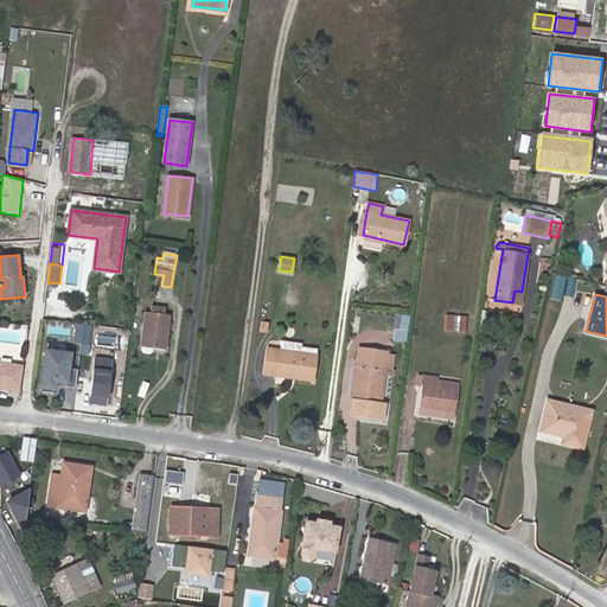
[(152,313),(146,313),(142,346),(141,352),(144,356),(149,356),(153,353),(154,347),(165,350),(170,315),(164,314),(165,308),(153,306),(152,313)]
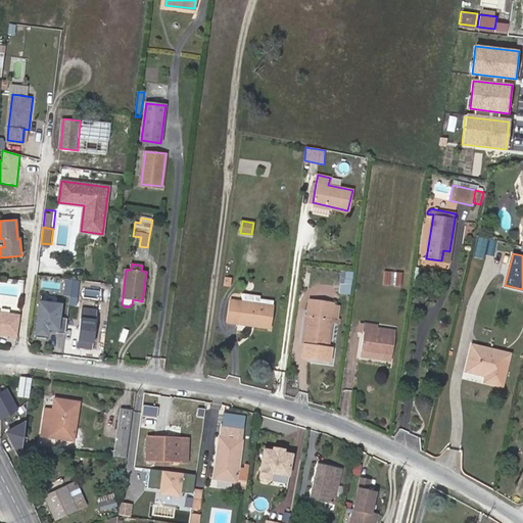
[(341,271),(339,293),(351,294),(352,272),(341,271)]
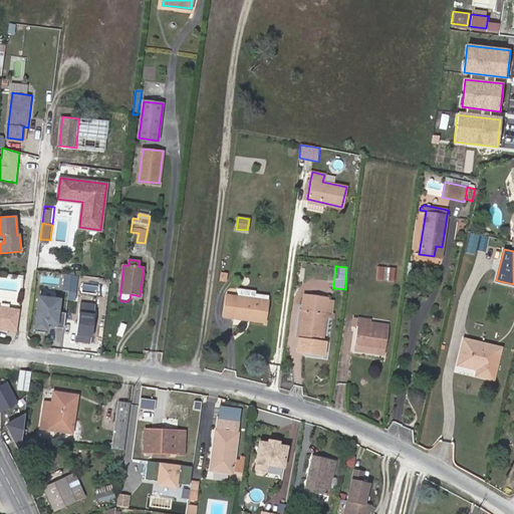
[(396,269),(378,267),(377,280),(395,282),(396,269)]
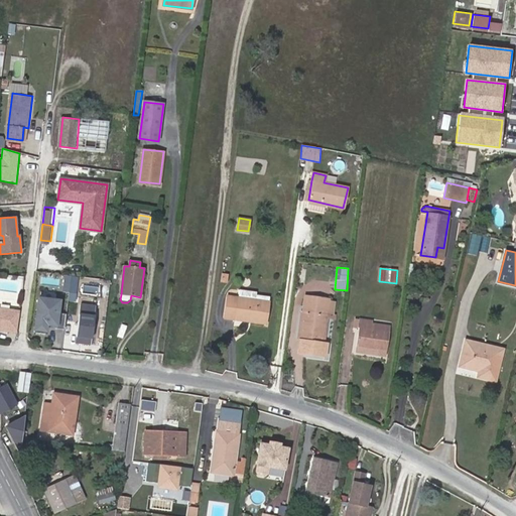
[(70,292),(72,275),(65,274),(62,291),(70,292)]
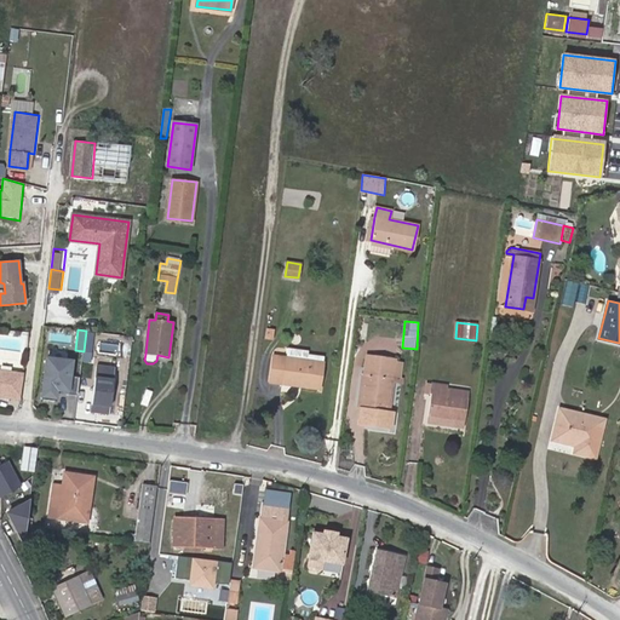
[(394,414),(388,413),(395,359),(367,354),(365,374),(360,408),(359,424),(391,429),(394,414)]
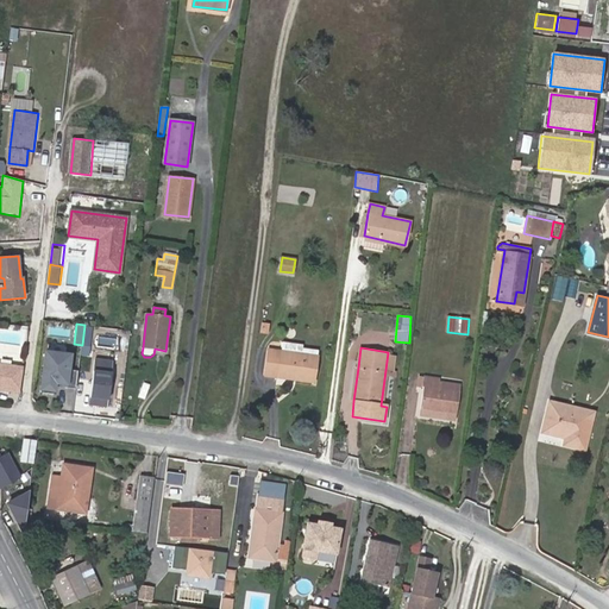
[(267,374),(277,376),(277,372),(299,375),(299,378),(314,381),(318,357),(269,350),(267,374)]
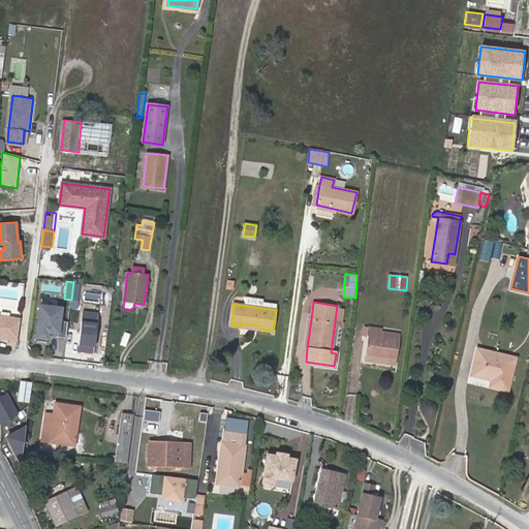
[(66,338),(68,323),(60,322),(62,309),(40,306),(36,340),(48,342),(49,334),(58,335),(58,337),(66,338)]
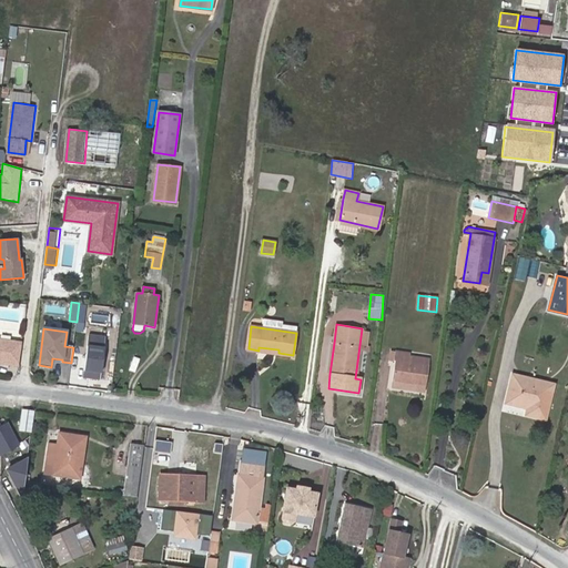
[(104,344),(105,335),(89,333),(88,343),(104,344)]
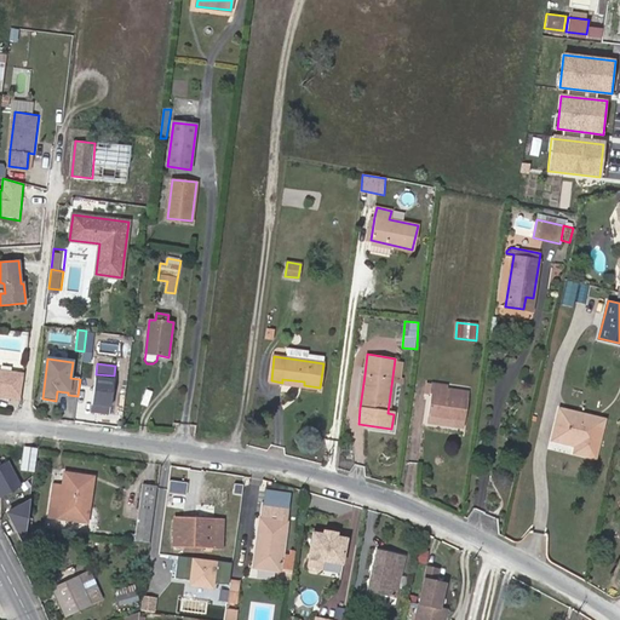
[(24,372),(0,368),(0,396),(12,397),(13,395),(21,396),(24,372)]
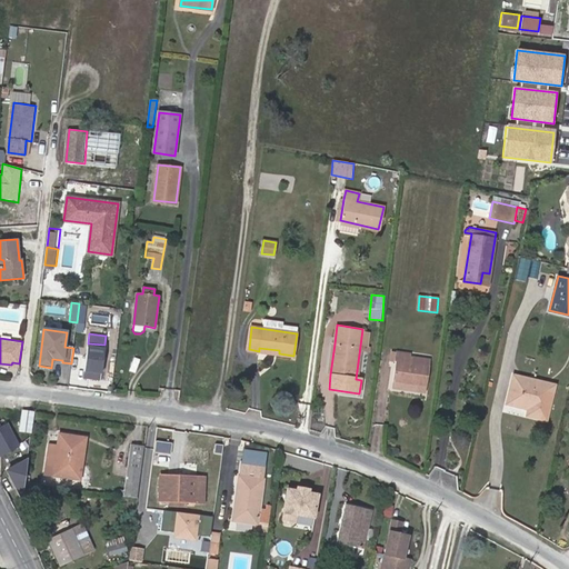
[(101,379),(105,345),(88,343),(85,370),(92,371),(91,378),(101,379)]
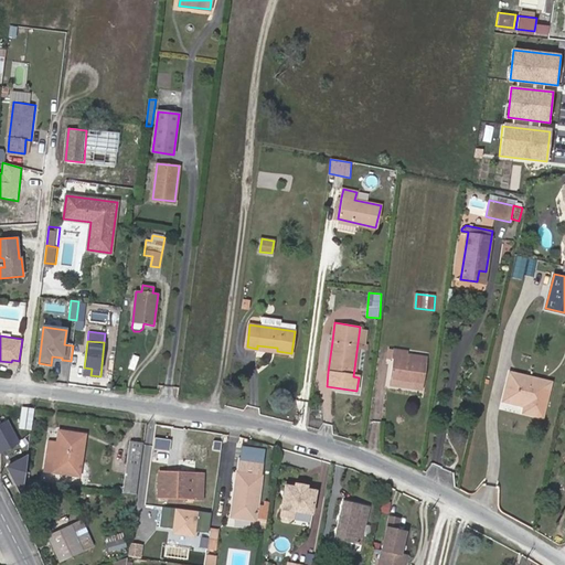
[(388,358),(391,349),(381,348),(380,356),(388,358)]
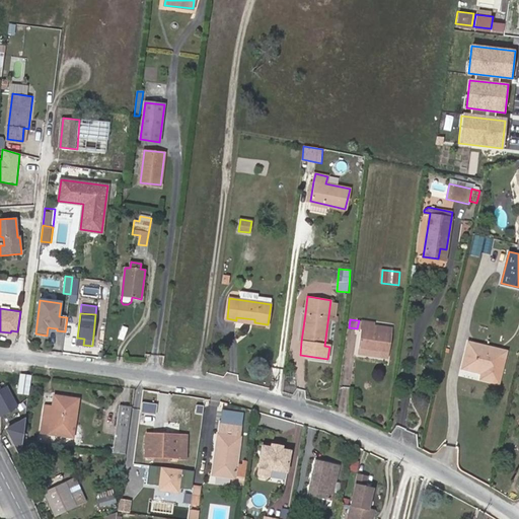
[(359,350),(388,354),(392,327),(375,324),(375,323),(359,320),(357,328),(362,329),(359,350)]
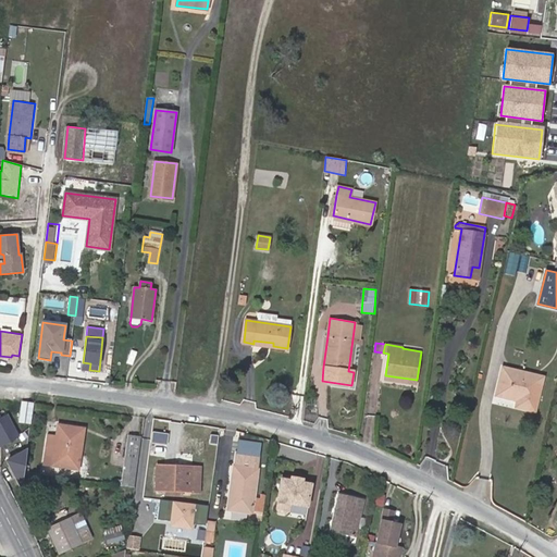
[(517,399),(516,406),(534,410),(543,375),(503,366),(496,394),(517,399)]
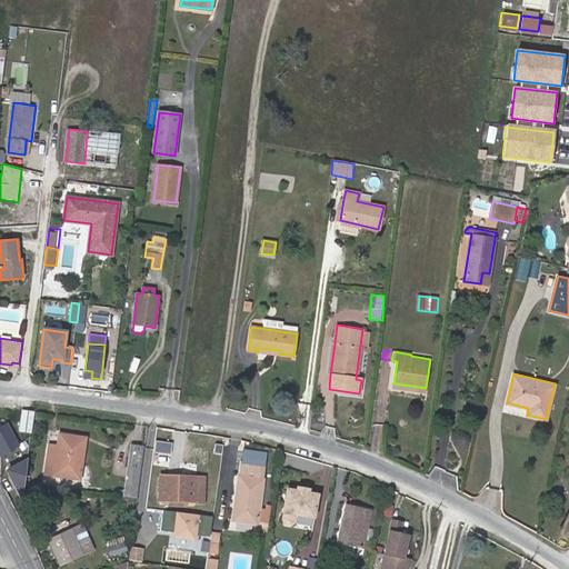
[(425,393),(426,388),(393,383),(393,388),(425,393)]
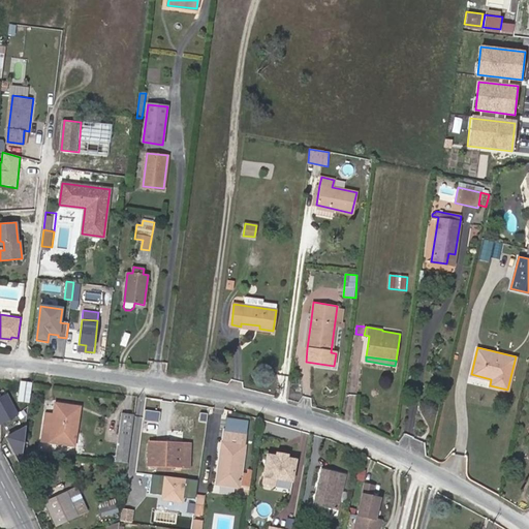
[(0,381),(0,421),(4,429),(21,421),(0,381)]
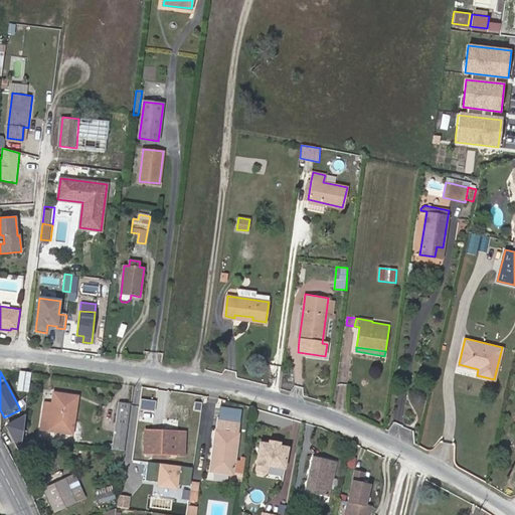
[(28,392),(30,372),(20,371),(20,373),(17,372),(16,376),(19,377),(17,390),(28,392)]
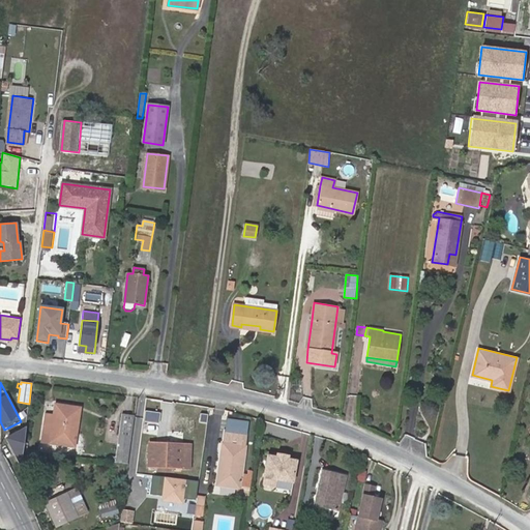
[(55,405),(53,416),(53,424),(43,423),(41,442),(75,446),(80,408),(55,405)]
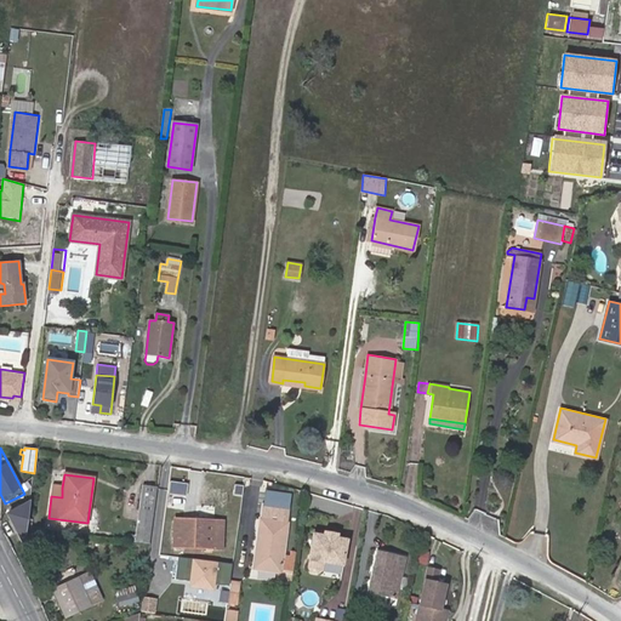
[(149,543),(158,486),(144,485),(136,542),(149,543)]
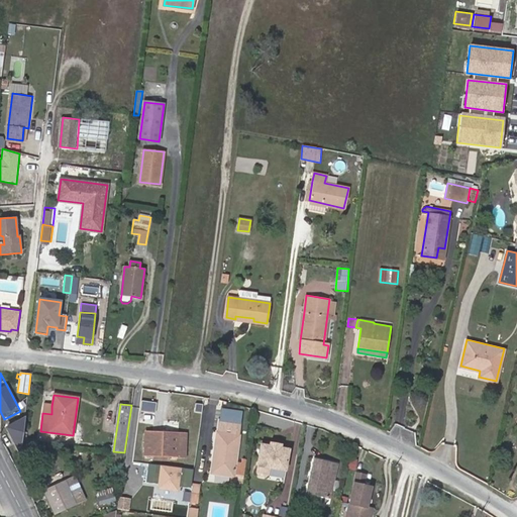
[(52,414),(52,406),(43,405),(42,413),(52,414)]
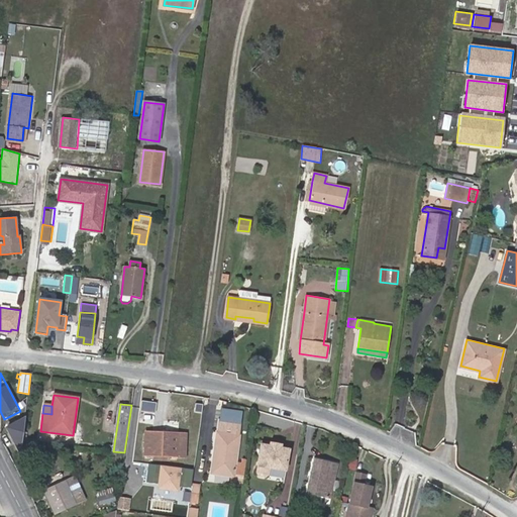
[(19,452),(24,419),(6,428),(19,452)]
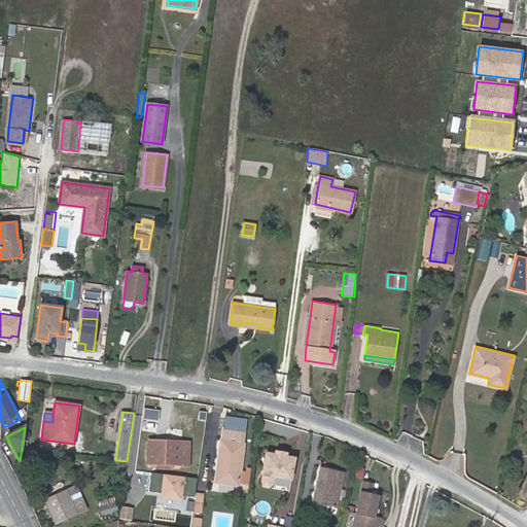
[(220,442),(245,446),(247,432),(222,429),(220,442)]
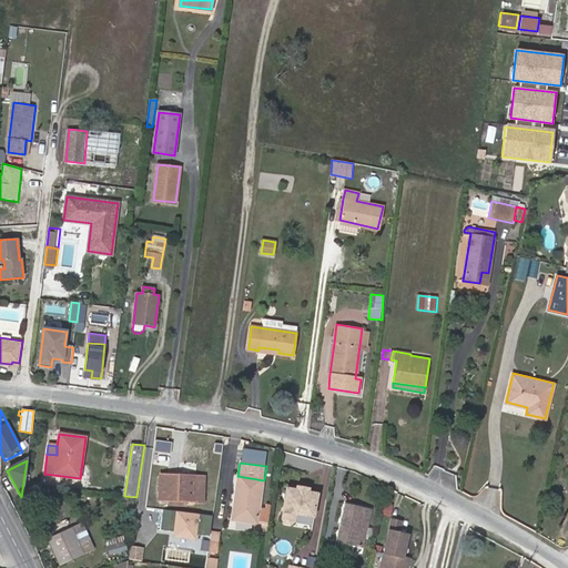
[(195,503),(196,477),(160,476),(159,501),(195,503)]
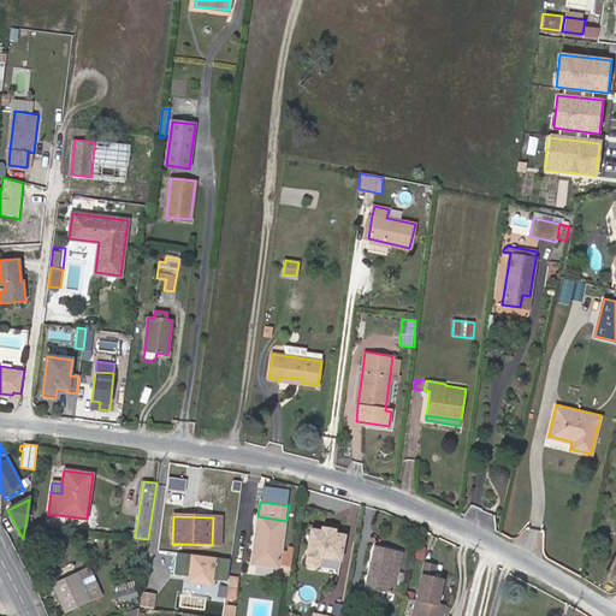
[(253,563),(280,567),(282,552),(286,521),(258,516),(253,563)]
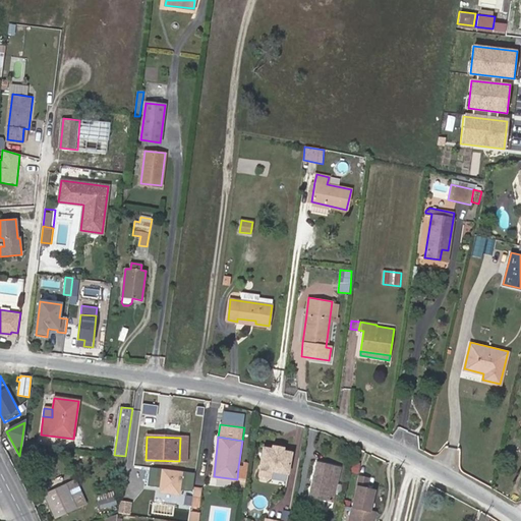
[(282,453),(272,451),(263,449),(263,452),(259,454),(258,459),(261,461),(259,469),(287,474),(291,454),(282,453)]
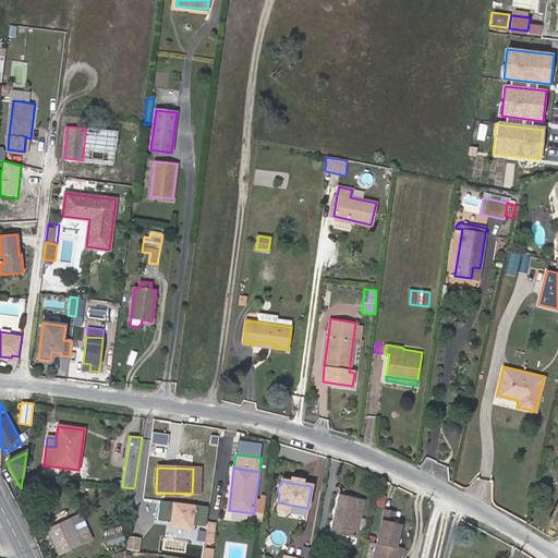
[(364,501),(339,495),(331,534),(356,540),(364,501)]
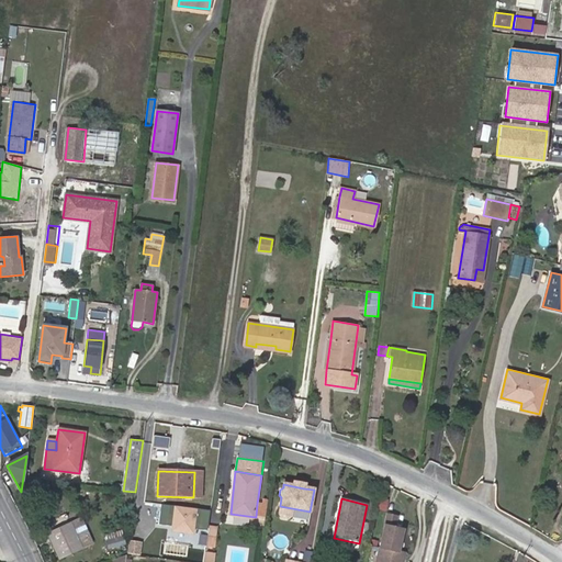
[(379,498),(379,510),(388,510),(389,498),(379,498)]
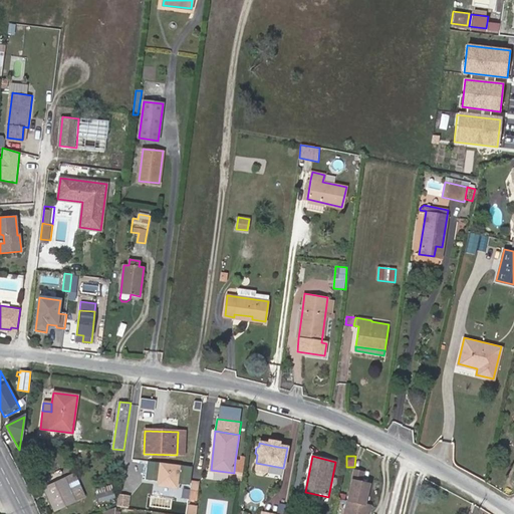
[(243,474),(244,462),(235,461),(234,473),(243,474)]
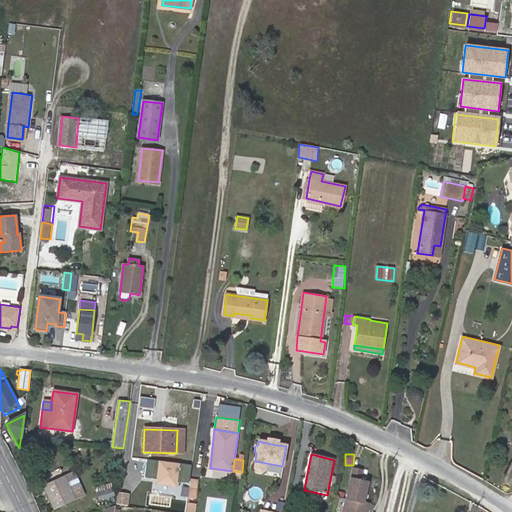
[(359,471),(350,469),(344,499),(341,511),(362,511),(366,511),(367,504),(361,502),(365,483),(357,481),(359,471)]
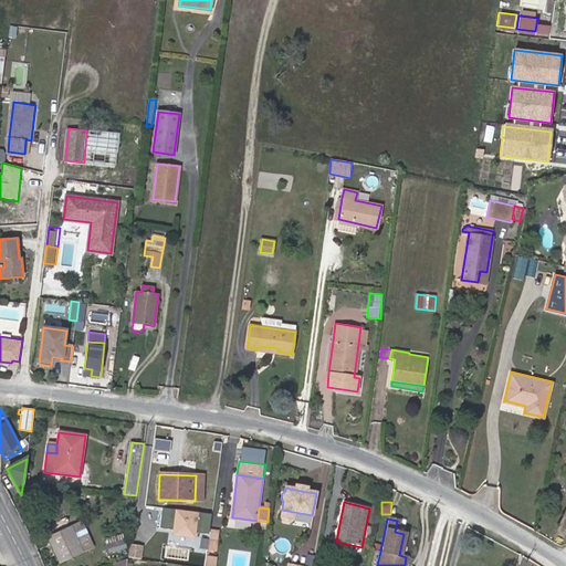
[(61,562),(93,547),(82,523),(49,537),(61,562)]
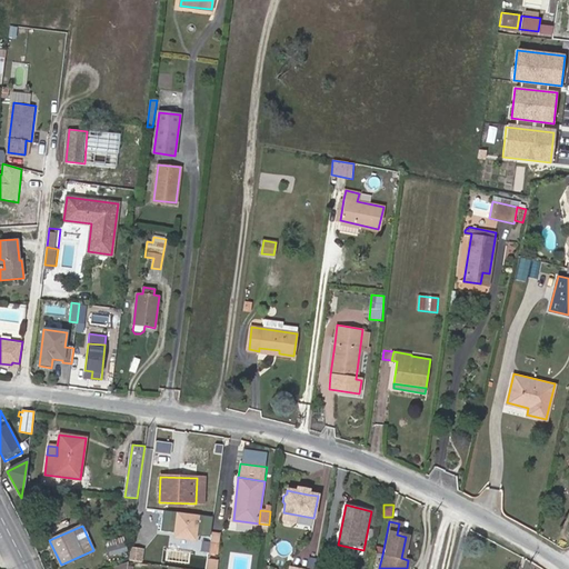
[(220,533),(212,533),(210,552),(218,553),(220,533)]
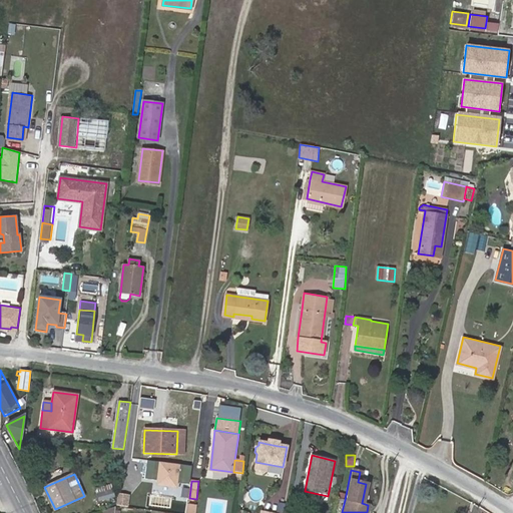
[(99,501),(114,497),(111,484),(96,489),(99,501)]
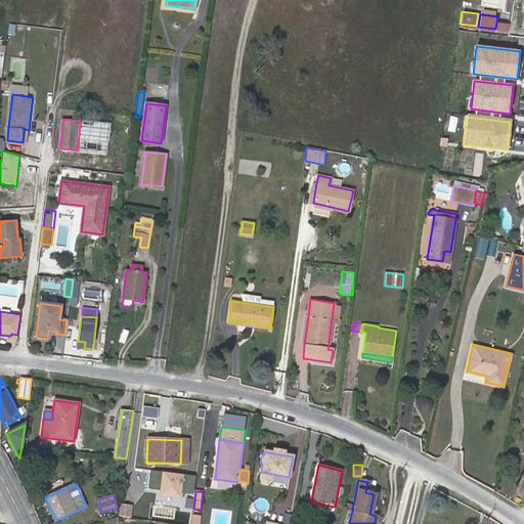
[(193,495),(184,494),(182,509),(191,511),(193,495)]
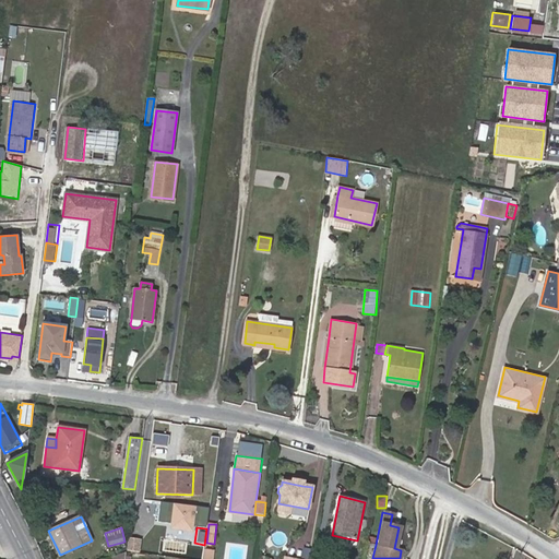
[(212,558),(214,550),(204,549),(202,558),(212,558)]
